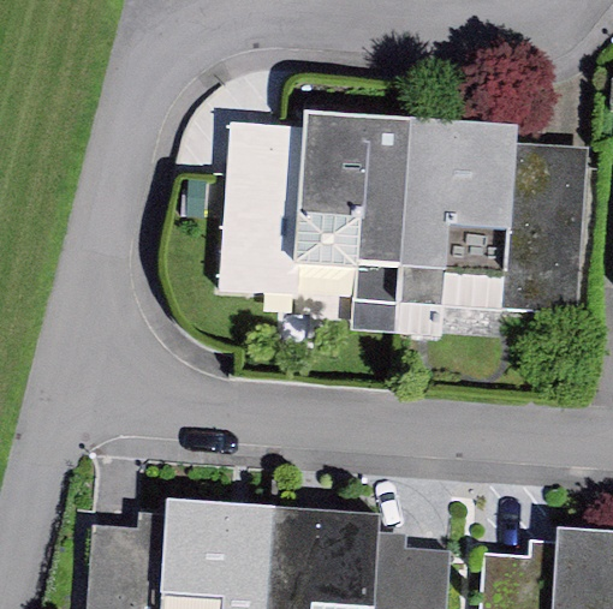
[(409,123),(307,115),(307,126),(293,293),(352,298),(350,328),(394,332),(409,123)]
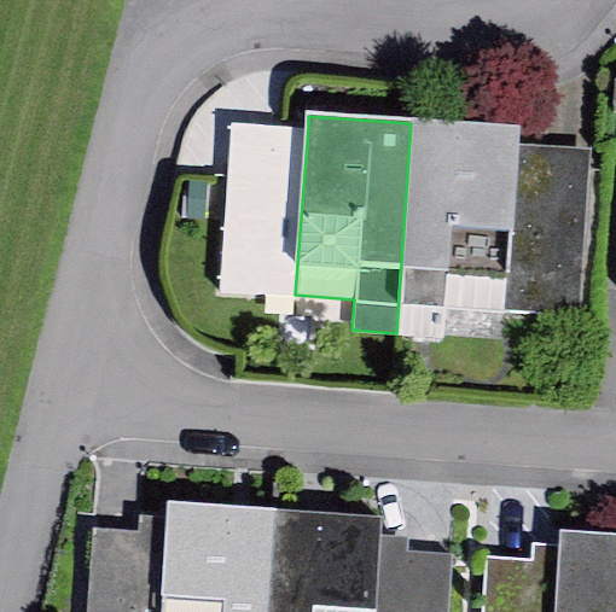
[(295,295),(308,127),(232,121),(219,289),(295,295)]
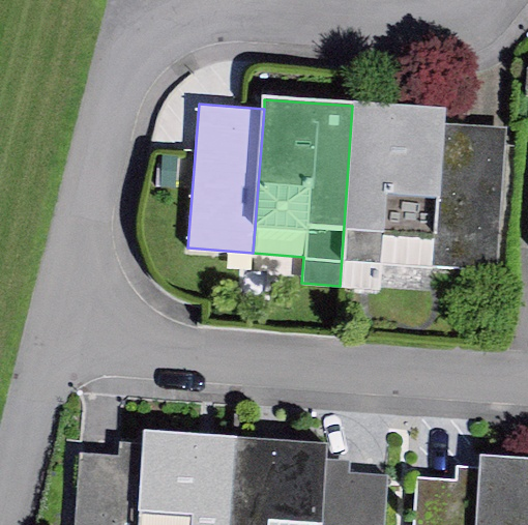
[(441,113),(352,106),(340,286),(379,288),(381,262),(432,266),(440,122),(441,113)]
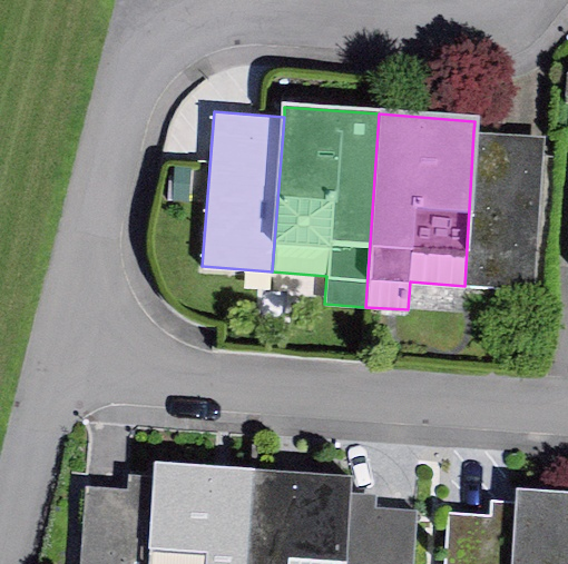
[(544,136),(473,131),(464,286),(534,289),(544,136)]
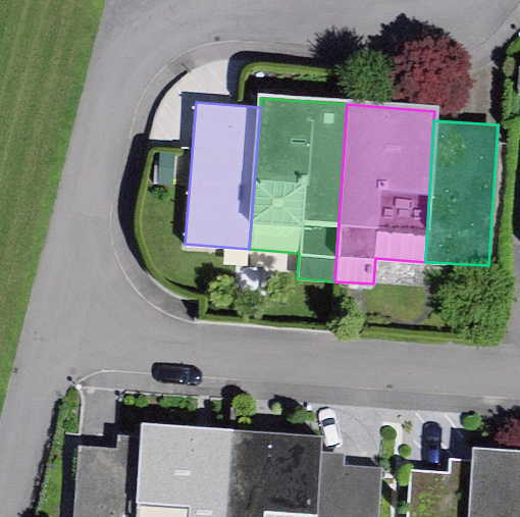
[(227,516),(234,428),(140,422),(139,434),(134,516),(227,516)]
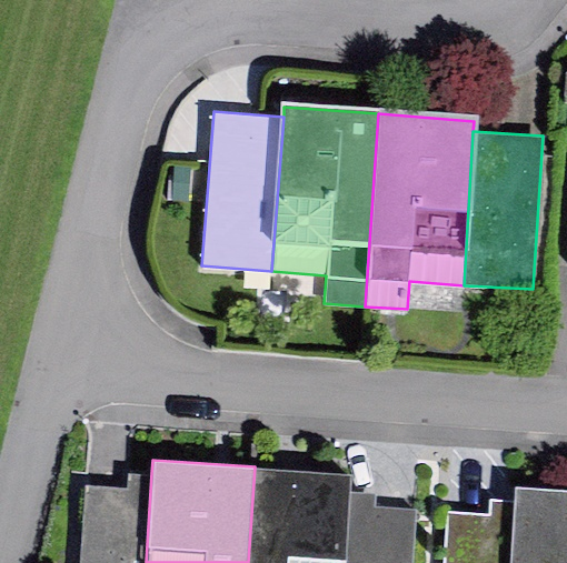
[(357,472),(255,466),(248,562),(351,562),(356,490),(357,472)]
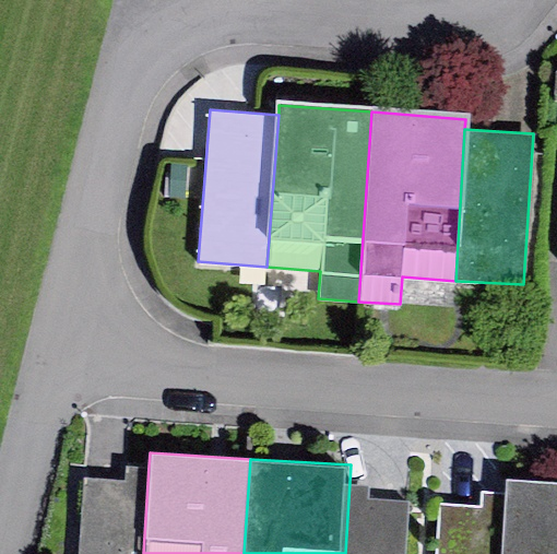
[(143,553),(149,466),(127,464),(125,483),(84,480),(78,553),(143,553)]
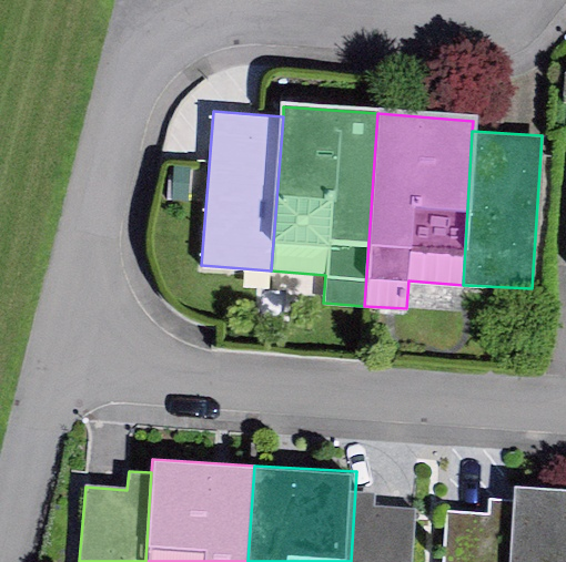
[(376,489),(355,489),(351,561),(410,561),(413,510),(376,508),(376,489)]
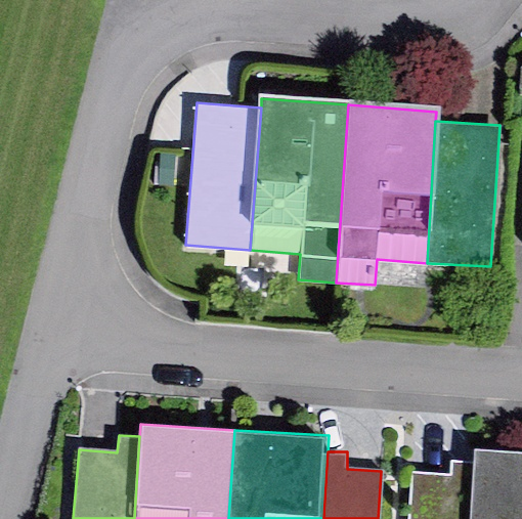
[(521,518),(521,453),(476,451),(477,461),(472,518),(521,518)]
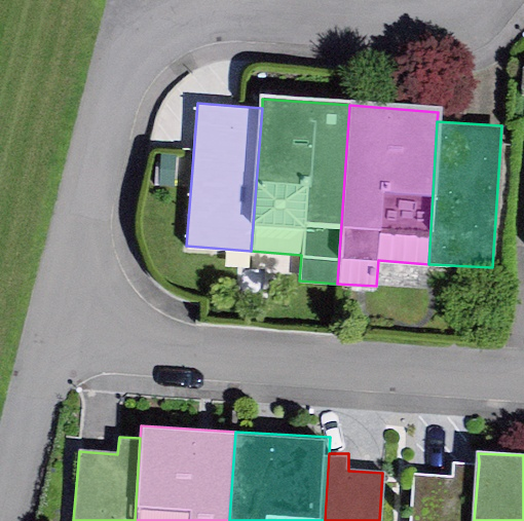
[(474,520),(479,462),(453,460),(451,477),(417,474),(413,520),(474,520)]
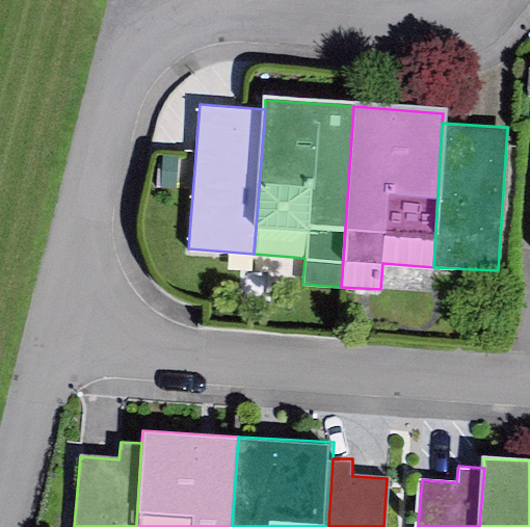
All buildings are outlined.
